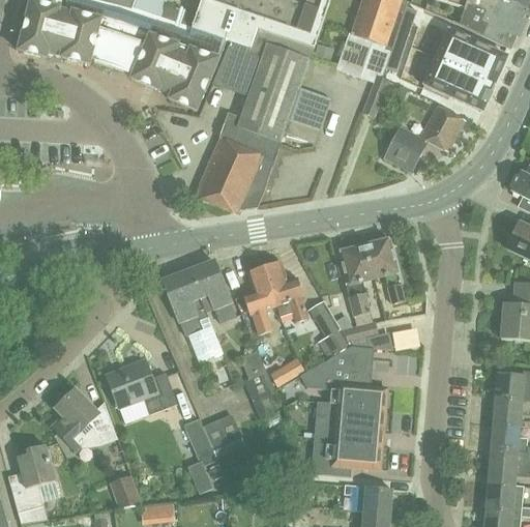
[(47,57),(48,53),(61,0),(30,0),(18,49),(47,57)]
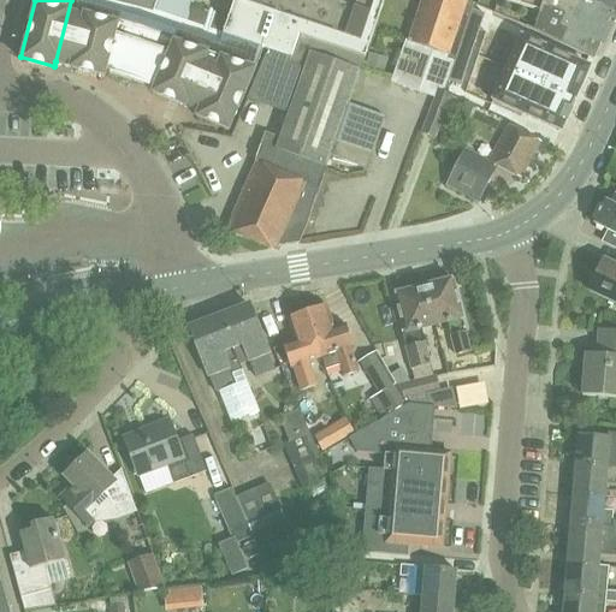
[(71,0),(55,61),(95,72),(113,0),(71,0)]
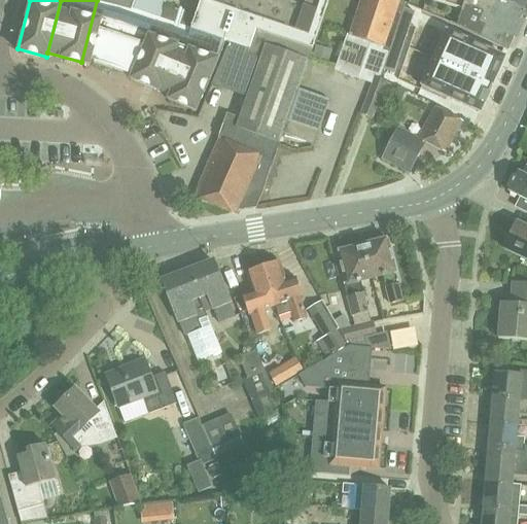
[(97,0),(81,62),(89,63),(91,60),(132,74),(131,77),(170,94),(168,98),(196,109),(217,57),(223,39),(249,47),(255,28),(312,46),(313,47),(328,0),(201,0),(197,14),(195,14),(190,27),(161,18),(161,19),(132,9),(135,0),(97,0)]
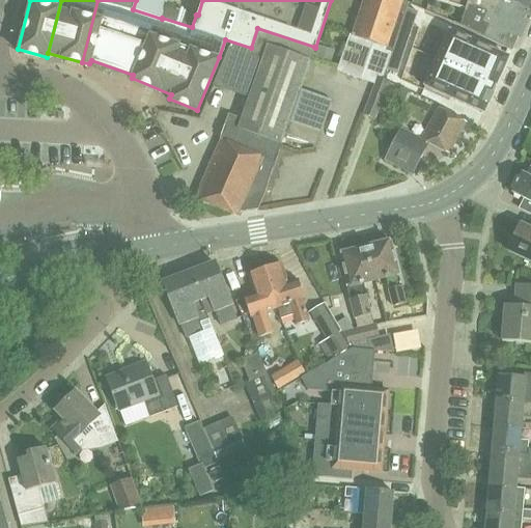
[(363,0),(353,33),(350,32),(337,70),(361,78),(372,42),(392,48),(394,43),(398,30),(402,18),(407,5),(408,2),(403,0),(363,0)]
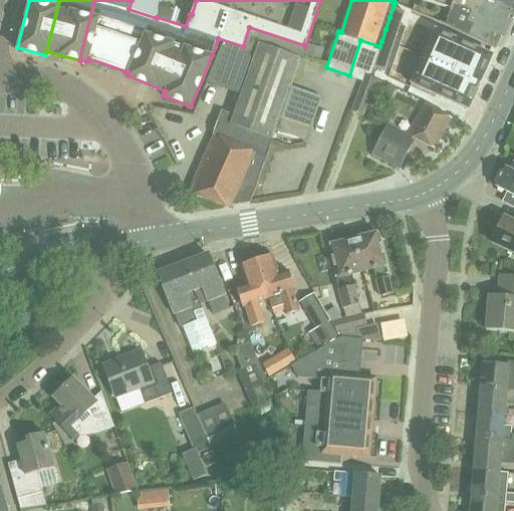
[(455,1),(452,7),(448,19),(446,23),(468,33),(497,47),(513,6),(513,0),(455,0),(455,1)]
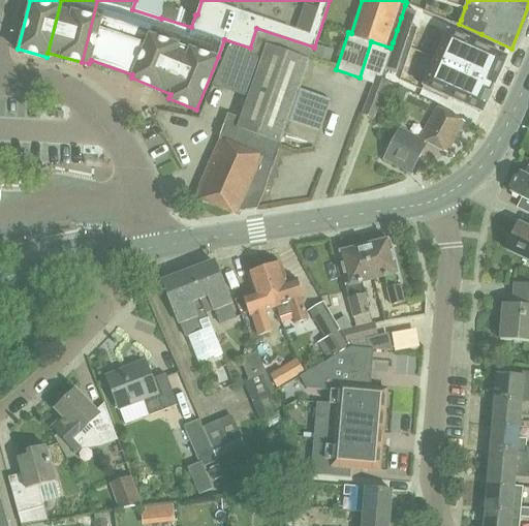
[(191,27),(195,14),(166,4),(161,18),(191,27)]
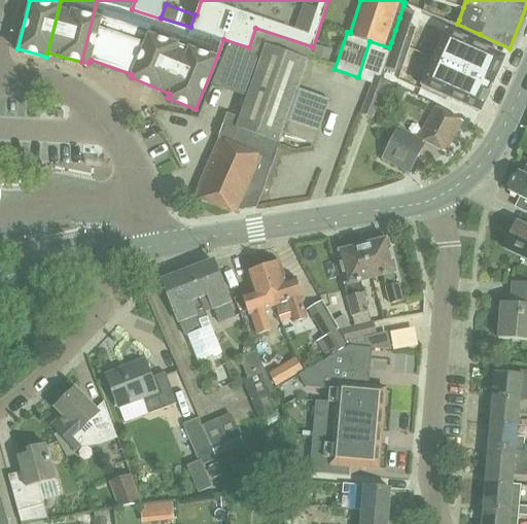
[(403,5),(399,18),(410,22),(414,9),(403,5)]
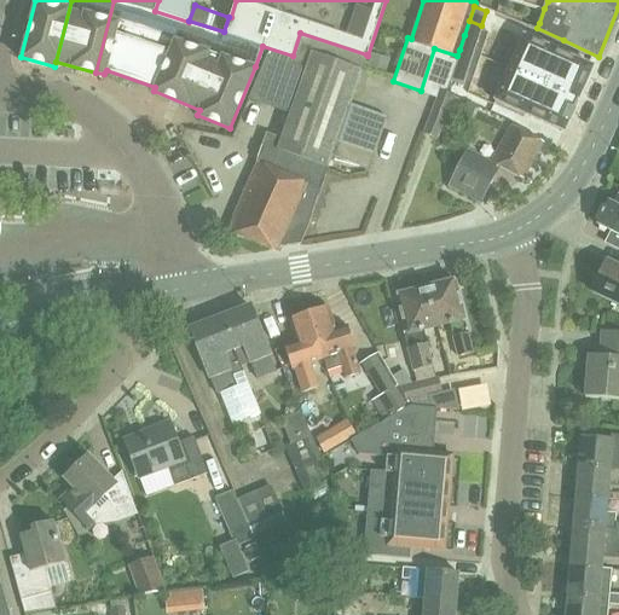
[(469,21),(464,35),(478,40),(481,25),(469,21)]
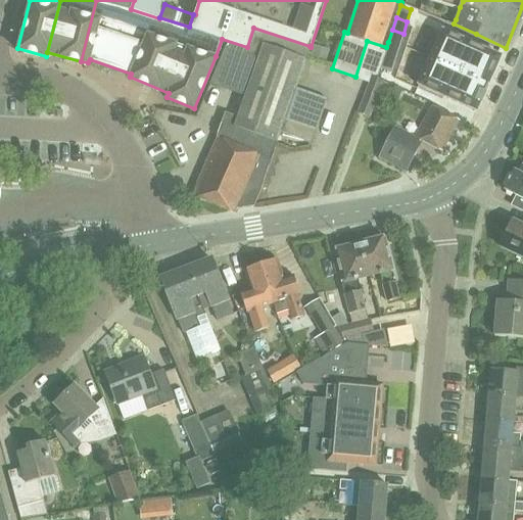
[(247,47),(242,62),(254,66),(237,115),(229,112),(220,136),(218,136),(193,193),(236,210),(237,206),(254,204),(277,140),(276,140),(280,129),(312,140),(317,129),(327,97),(295,86),(310,46),(253,28),(247,47)]
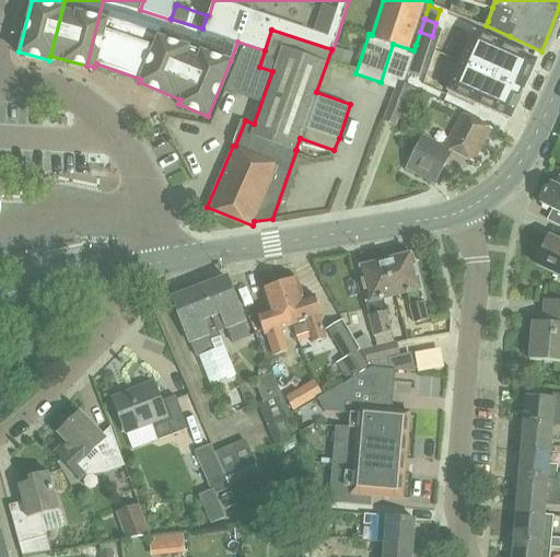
[(474,31),(447,89),(508,116),(510,117),(518,97),(523,89),(536,59),(534,58),(474,31)]
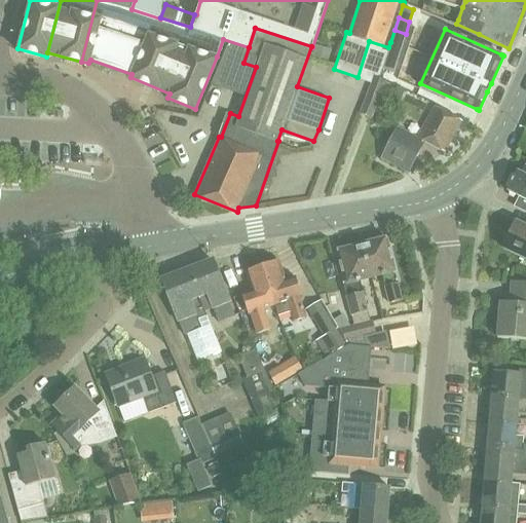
[(395,30),(390,42),(402,45),(406,34),(395,30)]
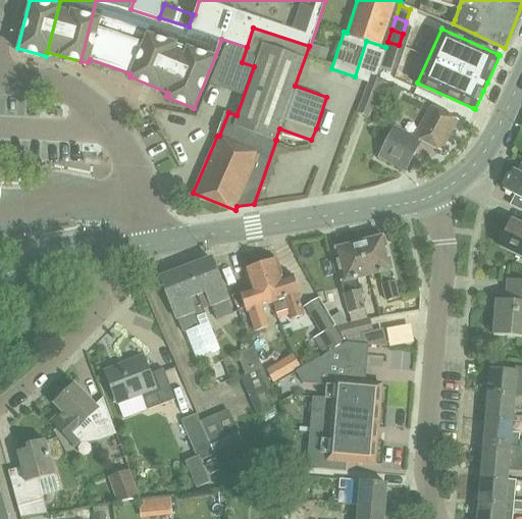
[(385,47),(383,54),(395,57),(399,45),(387,42),(385,47)]
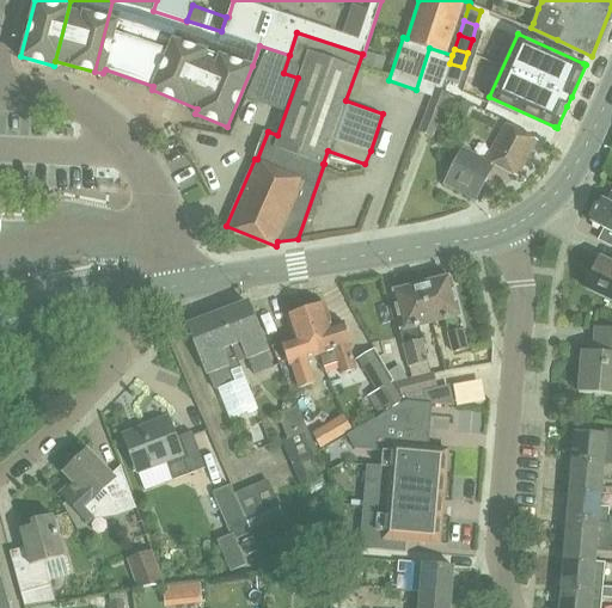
[(450,63),(445,78),(458,81),(463,67),(450,63)]
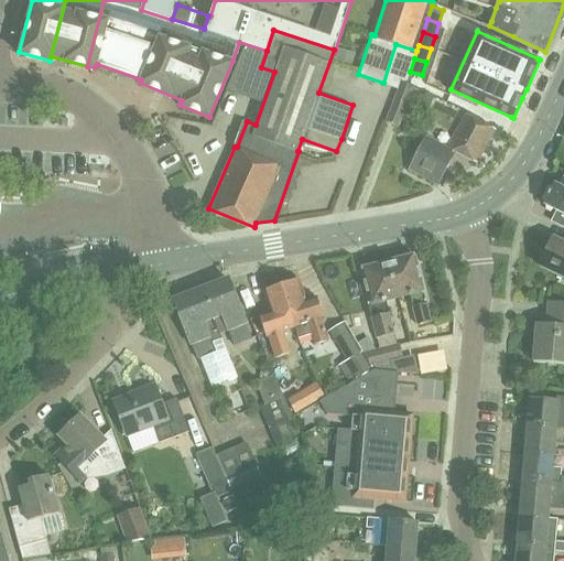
[(400,125),(414,84),(400,79),(384,119),(400,125)]
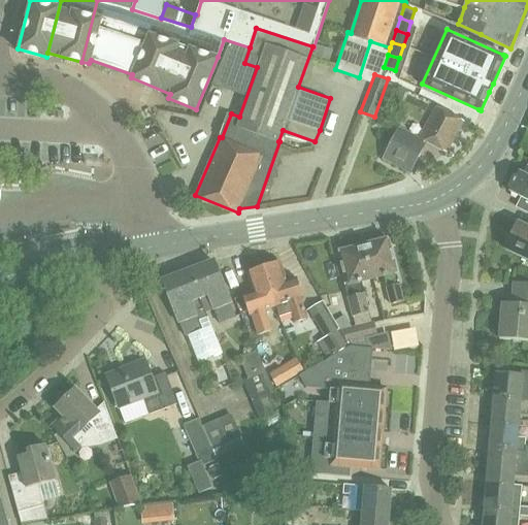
[(436,104),(419,136),(427,140),(446,151),(463,119),(436,104)]
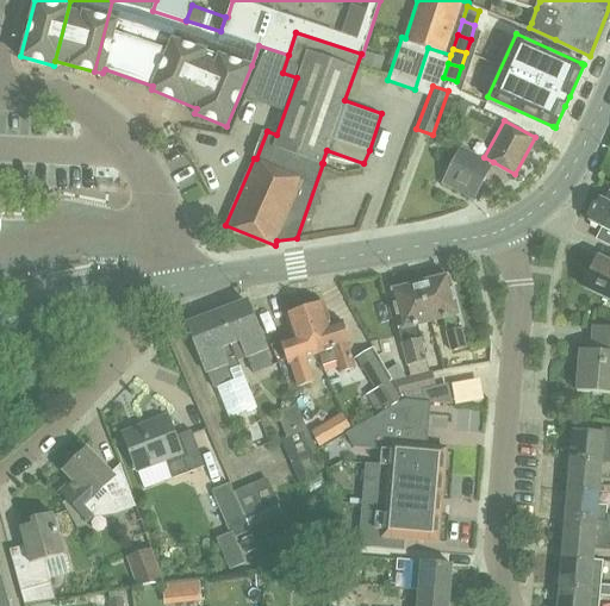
[(493,162),(484,157),(461,145),(442,180),(474,198),(493,162)]
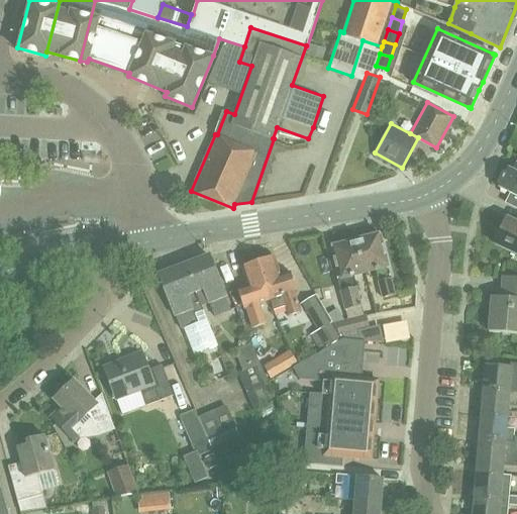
[(516,161),(513,169),(507,167),(498,186),(516,195),(516,161)]
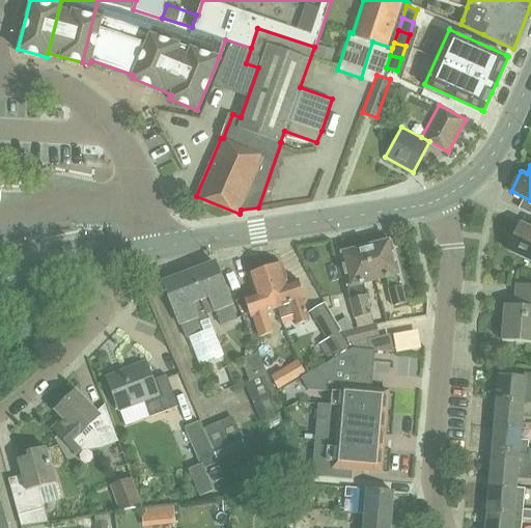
[(530,227),(521,223),(508,249),(530,259),(530,227)]
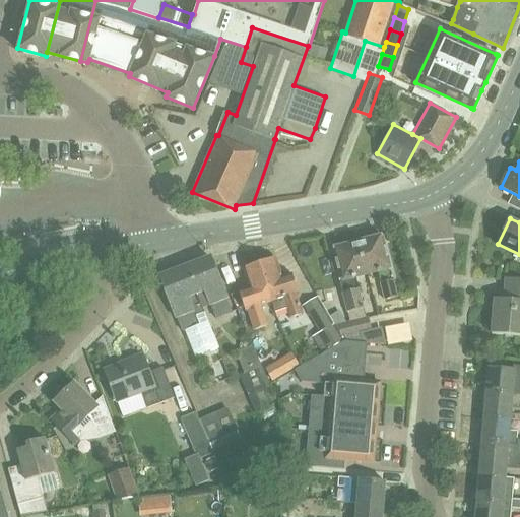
[(356,238),(366,272),(377,269),(385,298),(397,294),(381,234),(372,237),(371,234),(356,238)]
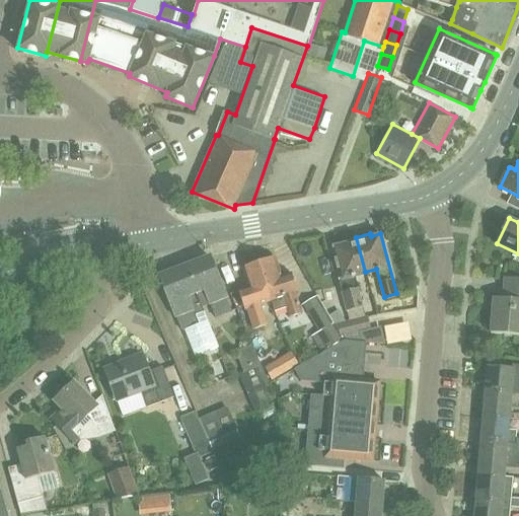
[(365,272),(356,237),(344,240),(344,242),(334,245),(342,276),(339,277),(347,308),(363,304),(355,274),(365,272)]
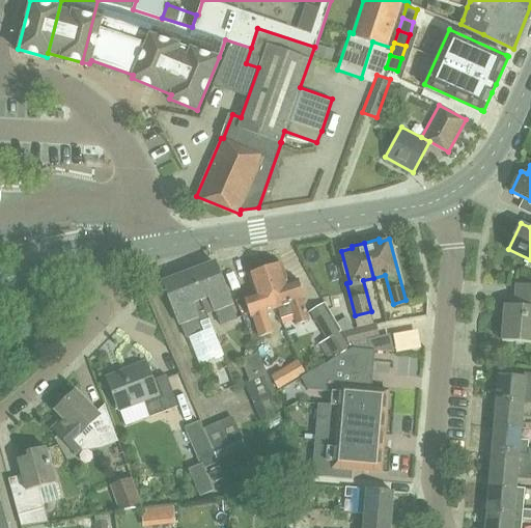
[(200,298),(205,311),(214,308),(220,323),(236,316),(214,260),(191,270),(202,297),(200,298)]
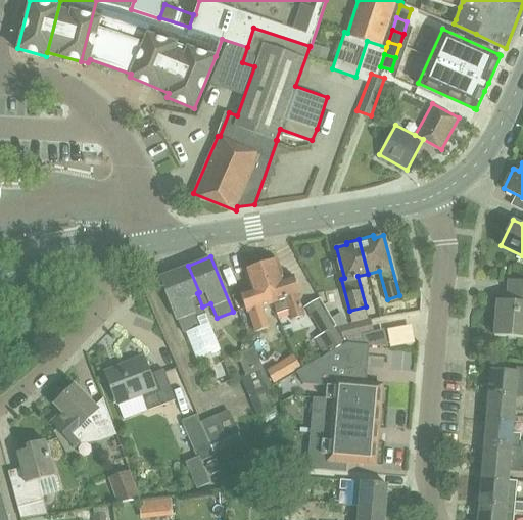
[(277,256),(260,263),(273,300),(277,312),(288,308),(292,318),(304,314),(297,293),(300,292),(294,273),(284,276),(277,256)]
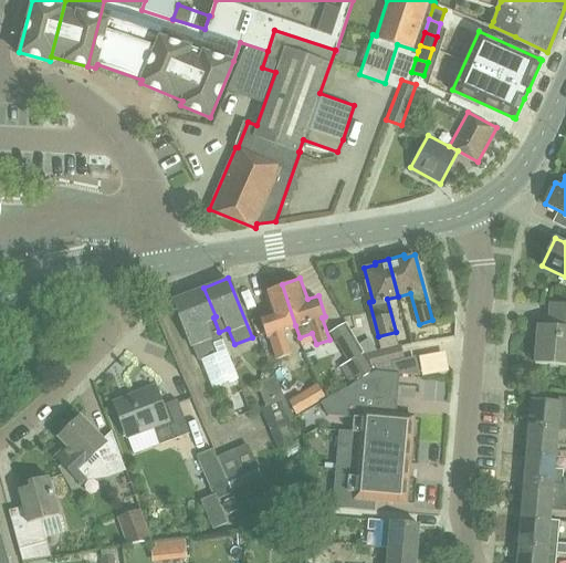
[(295,325),(282,284),(264,290),(271,310),(260,314),(268,335),(270,334),(278,356),(291,352),(283,330),(295,325)]
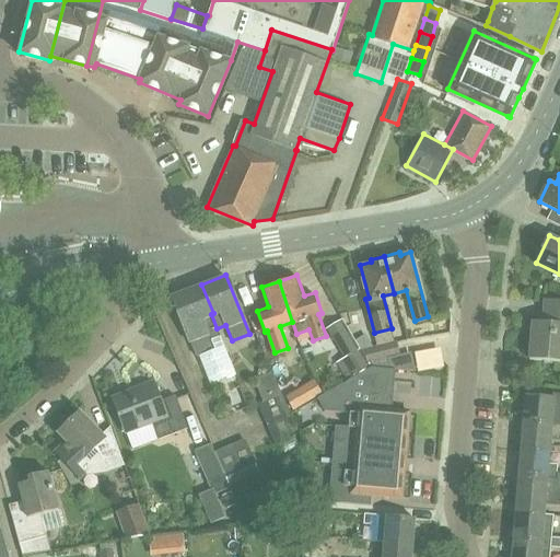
[(213,313),(201,285),(172,296),(195,355),(198,354),(209,382),(233,372),(218,334),(219,334),(217,328),(211,314),(213,313)]
